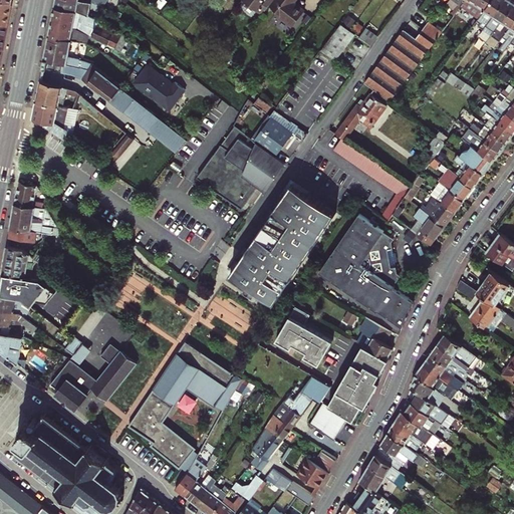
[(85,0),(57,0),(56,6),(78,11),(100,20),(102,15),(86,8),(87,0),(85,0)]
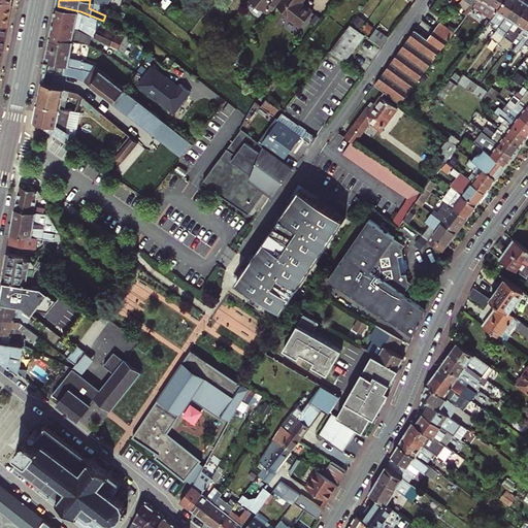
[(88,0),(90,0),(98,2),(114,11),(119,4),(113,0),(88,0)]
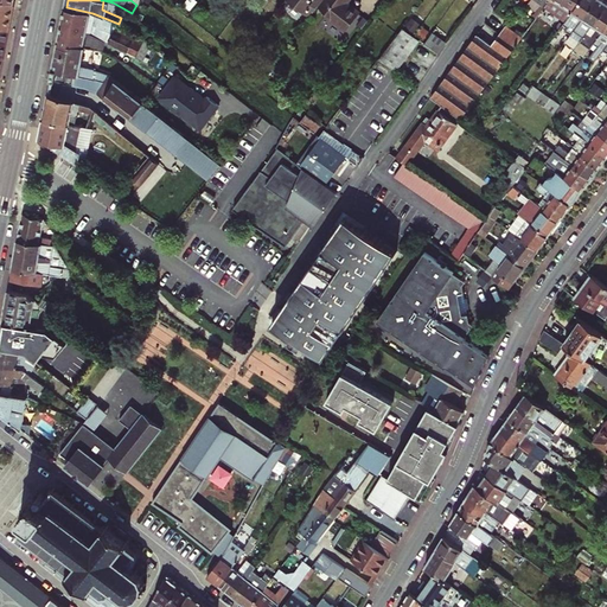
[(320,4),(323,0),(291,0),(311,16),(320,4)]
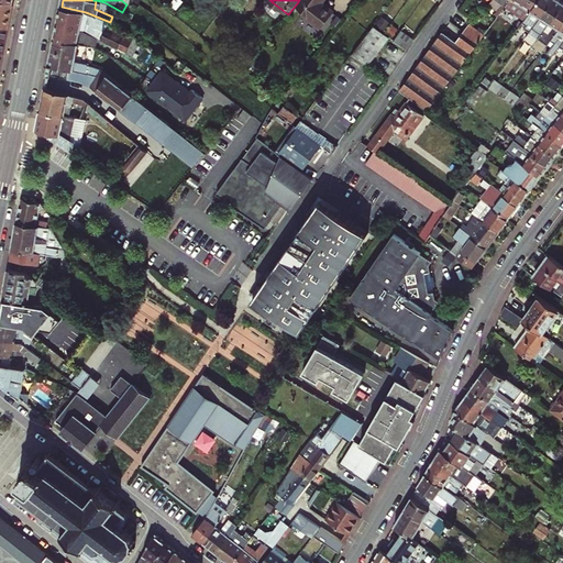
[(299,0),(297,3),(307,12),(306,14),(322,26),(335,9),(323,0),(299,0)]
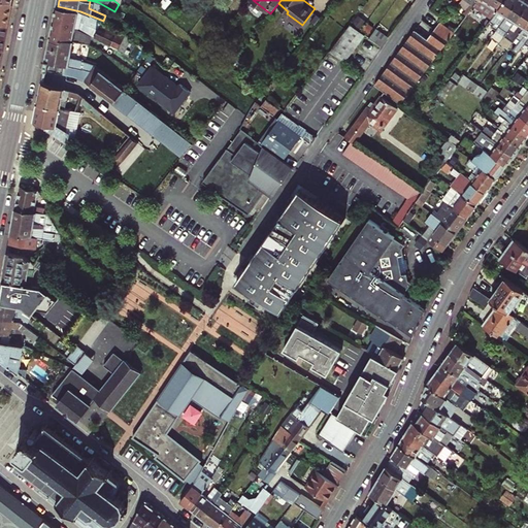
[(505,0),(477,0),(473,6),(491,20),(492,20),(505,0)]
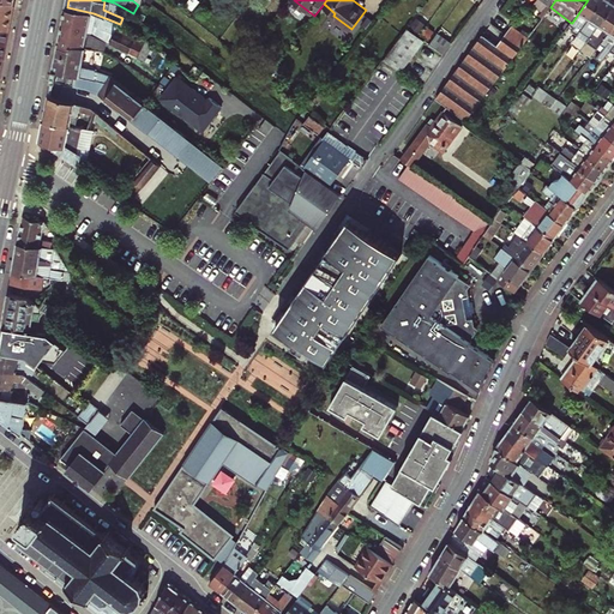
[(602,0),(588,0),(572,23),(582,29),(602,0)]
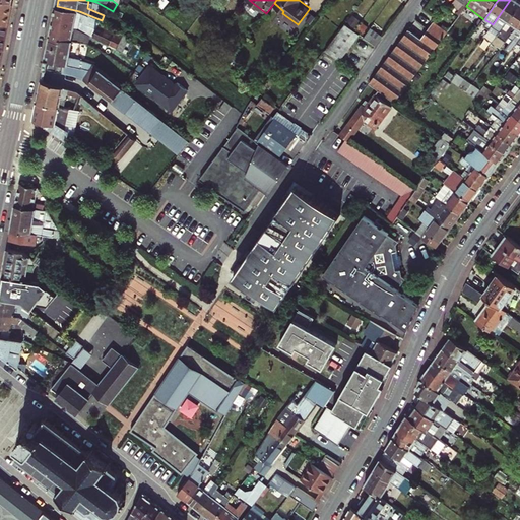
[(519,0),(510,0),(493,24),(497,27),(493,33),(496,36),(519,2),(519,0)]
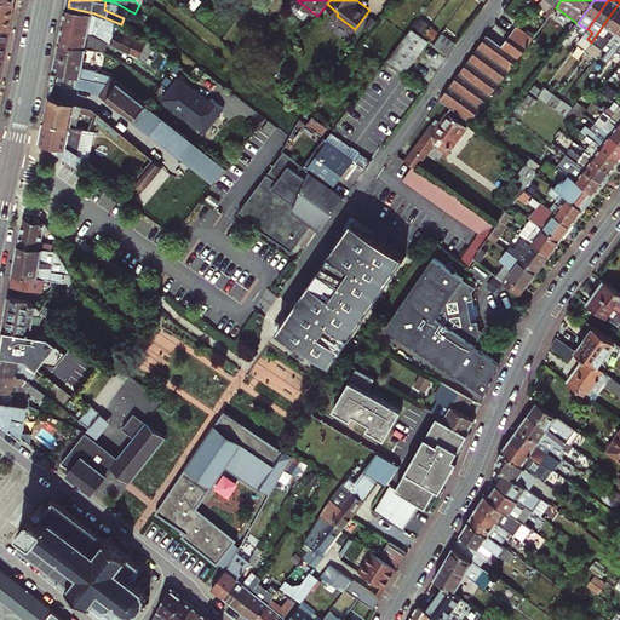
[(0,30),(7,33),(13,5),(0,1),(0,30)]
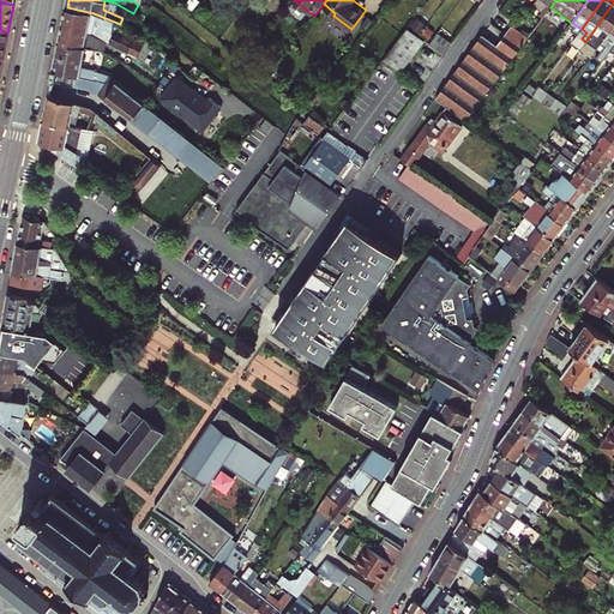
[(613,23),(613,2),(588,38),(597,46),(600,42),(613,23)]
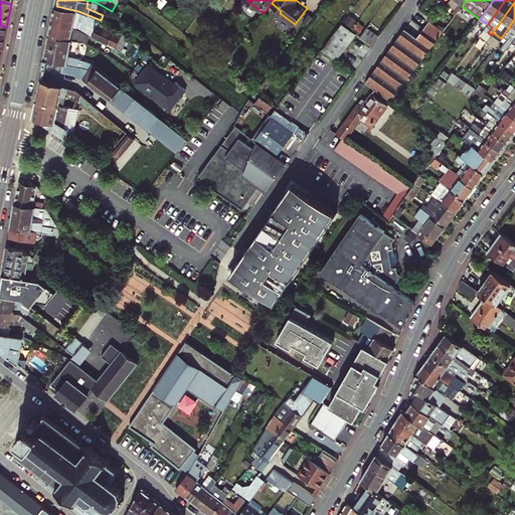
[(51,35),(73,40),(74,32),(75,27),(90,35),(122,51),(129,37),(123,33),(122,35),(99,24),(101,20),(78,11),(56,6),(51,35)]
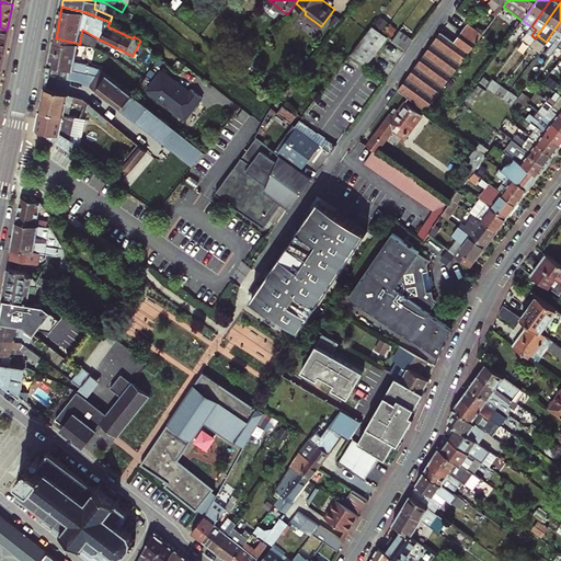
[(560,21),(548,38),(552,42),(544,53),(550,57),(558,46),(560,42),(560,21)]
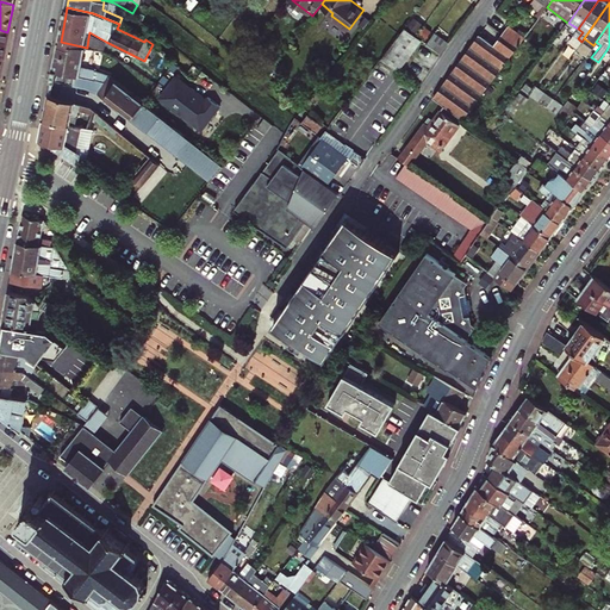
[(480,33),(434,98),(465,119),(526,36),(510,25),(495,44),(480,33)]
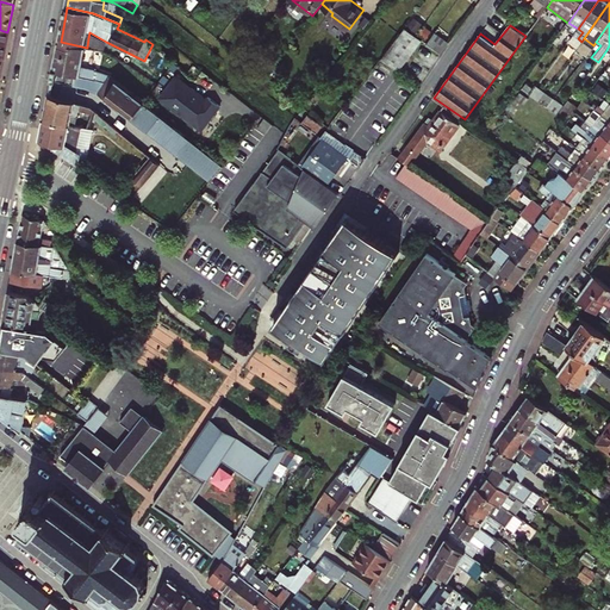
[(399,72),(416,49),(423,41),(405,27),(381,58),(399,72)]
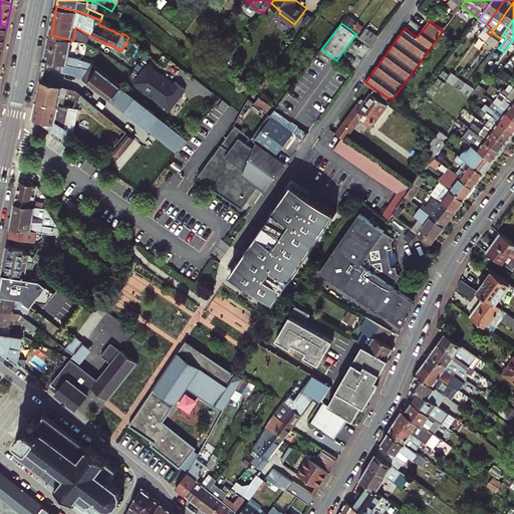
[(75,27),(74,32),(73,40),(87,43),(89,35),(75,27)]
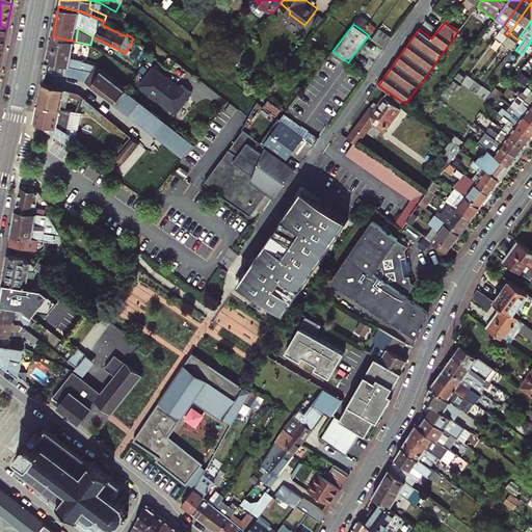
[(380,28),(373,37),(384,47),(392,36),(380,28)]
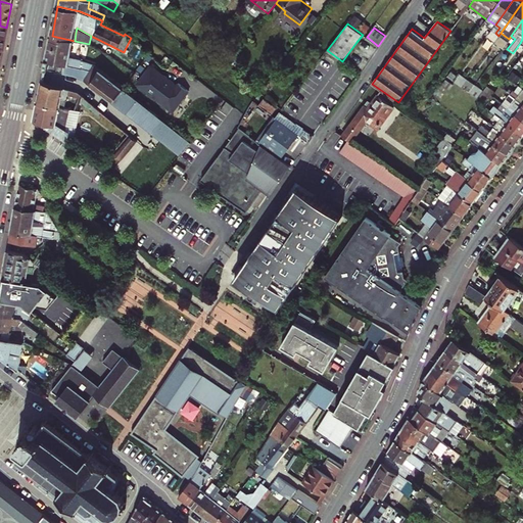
[(50,45),(86,53),(89,44),(75,41),(52,36),(50,45)]
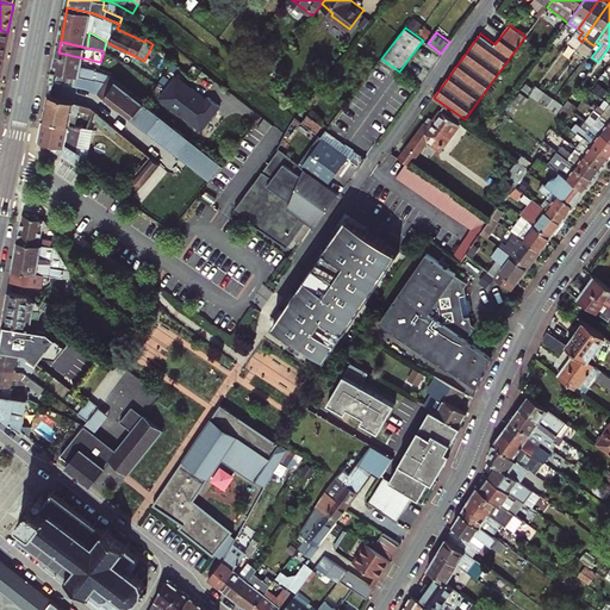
[(99,66),(113,76),(119,69),(110,62),(112,54),(104,51),(100,62),(99,66)]
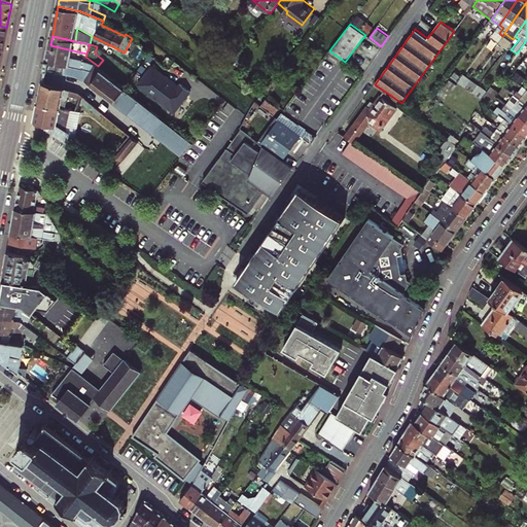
[(47,60),(95,70),(98,66),(85,57),(86,54),(50,45),(47,60)]
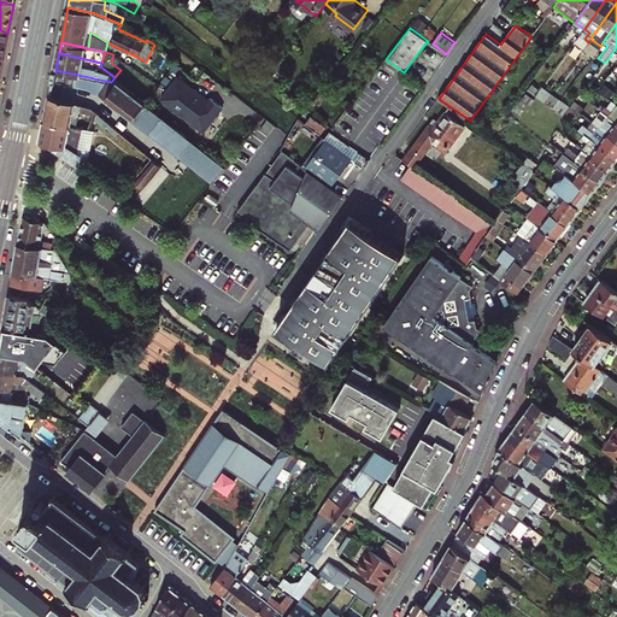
[(56,70),(53,81),(84,88),(93,92),(101,94),(111,82),(56,70)]
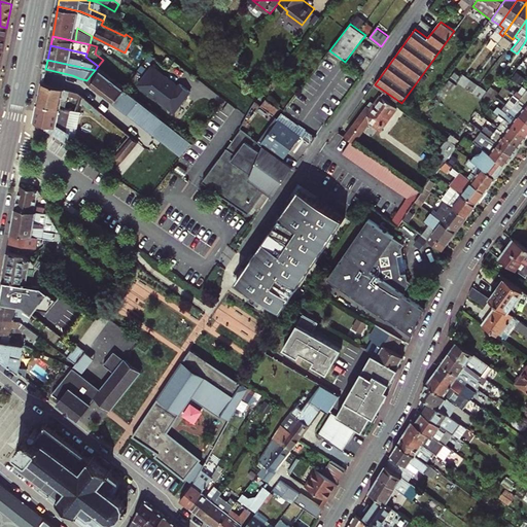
[(179,84),(154,63),(139,81),(174,111),(191,91),(181,82),(179,84)]
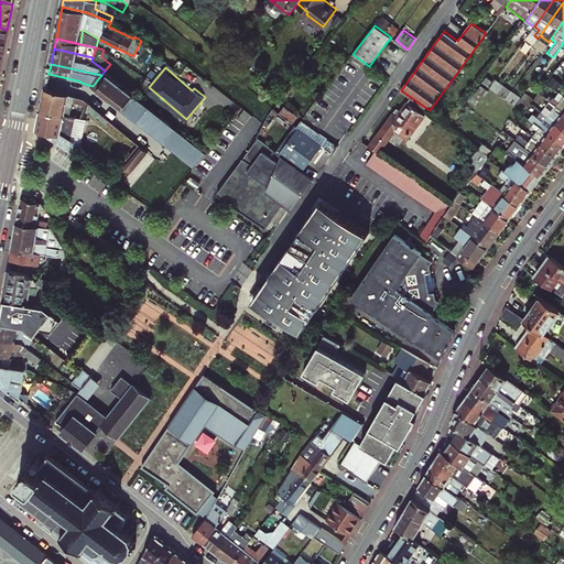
[(195,167),(206,152),(105,71),(101,75),(93,86),(85,84),(98,90),(195,167)]
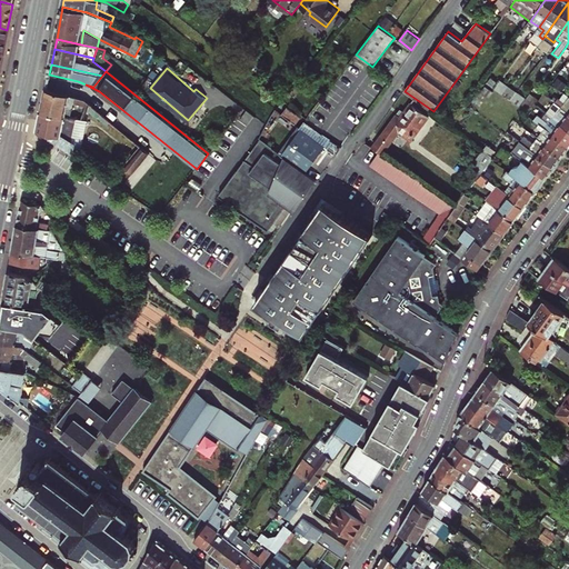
[(493,88),(501,95),(507,88),(498,82),(493,88)]
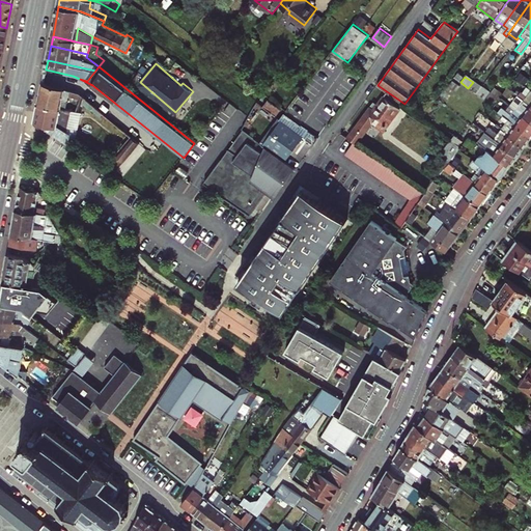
[(40,93),(68,100),(70,96),(79,100),(81,94),(63,87),(43,83),(40,93)]
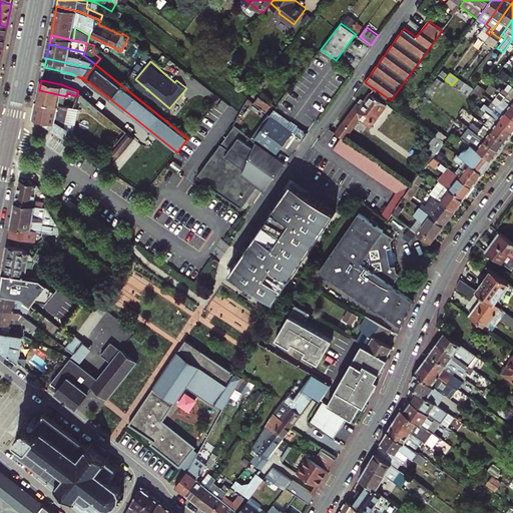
[(512,86),(508,83),(501,92),(512,100),(512,86)]
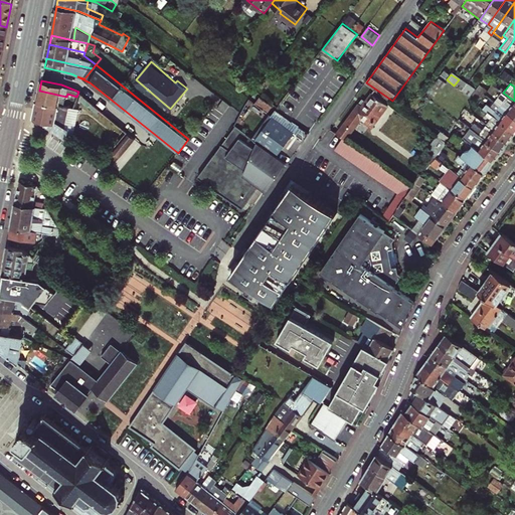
[(478,104),(482,99),(485,94),(488,90),(481,84),(471,98),(478,104)]
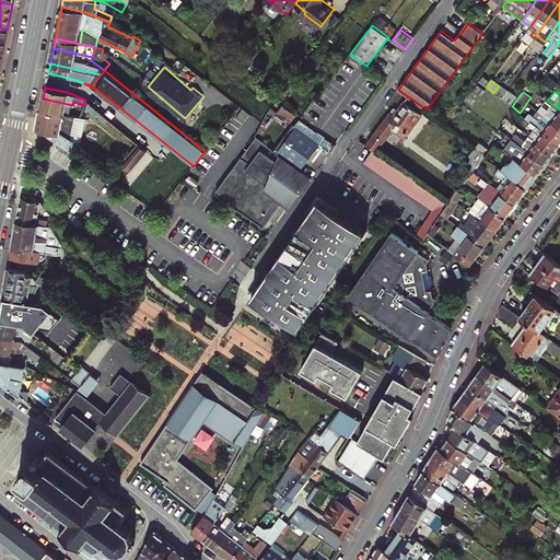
[(63,113),(70,115),(72,105),(43,98),(41,111),(63,115),(63,113)]
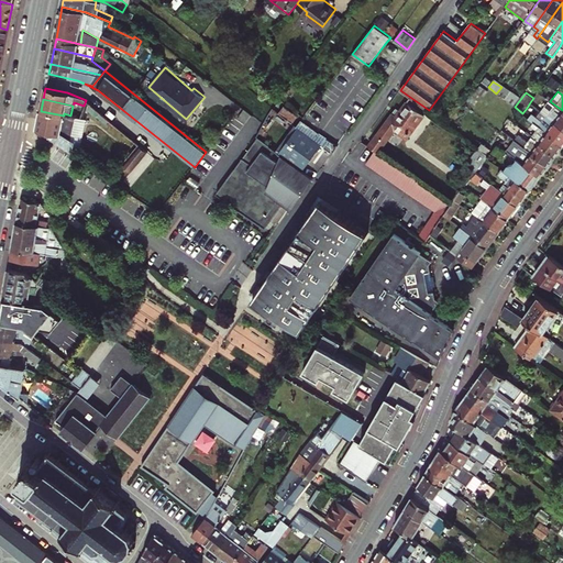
[(378,132),(388,139),(394,130),(406,139),(424,113),(407,100),(400,109),(397,107),(378,132)]
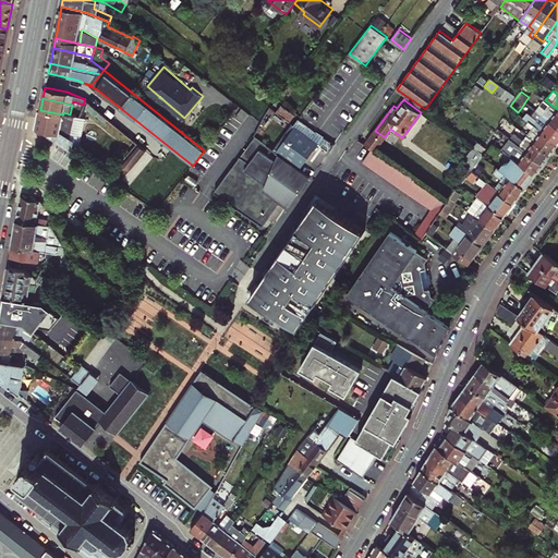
[(557,109),(545,100),(537,110),(557,125),(557,109)]
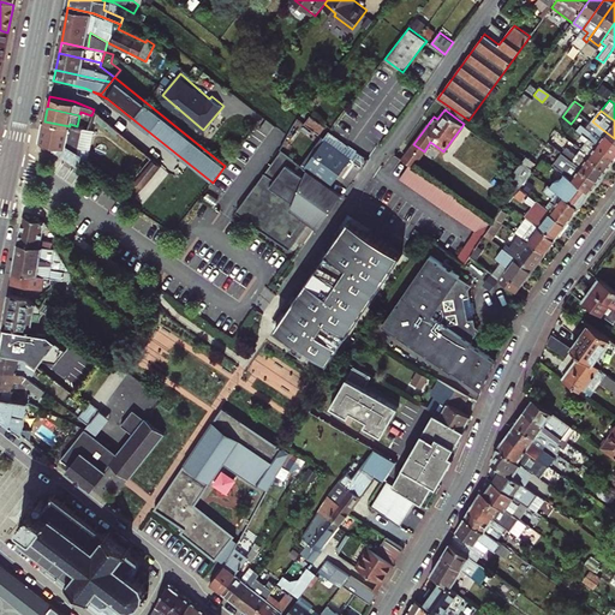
[(572,125),(614,156),(614,138),(592,121),(587,127),(575,118),(571,124),(572,125)]
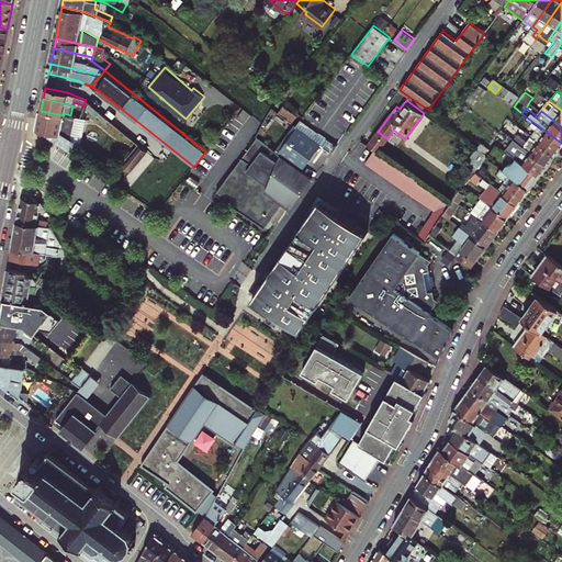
[(283,115),(293,123),(298,116),(288,109),(283,115)]
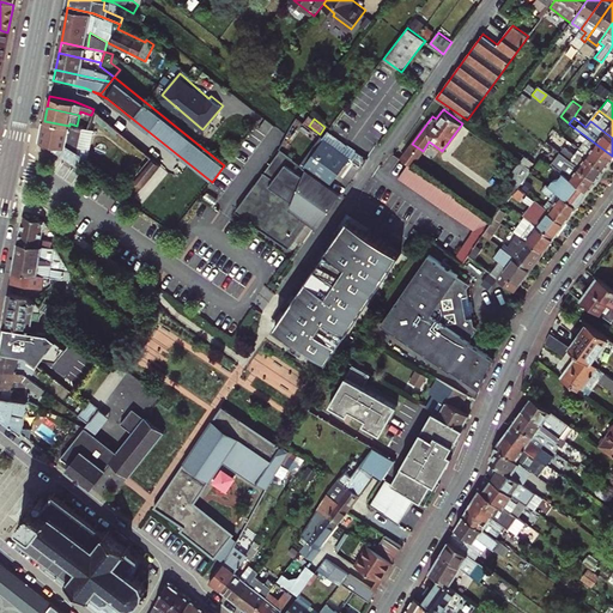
[(44,121),(41,140),(47,141),(86,170),(87,162),(80,161),(82,155),(77,150),(82,126),(77,126),(70,123),(70,126),(44,121)]
